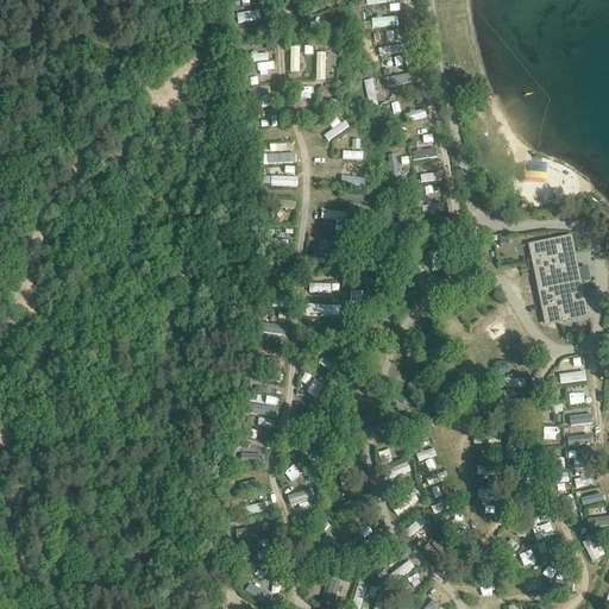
[(238,23),(262,19),(261,10),(237,13),(238,23)]
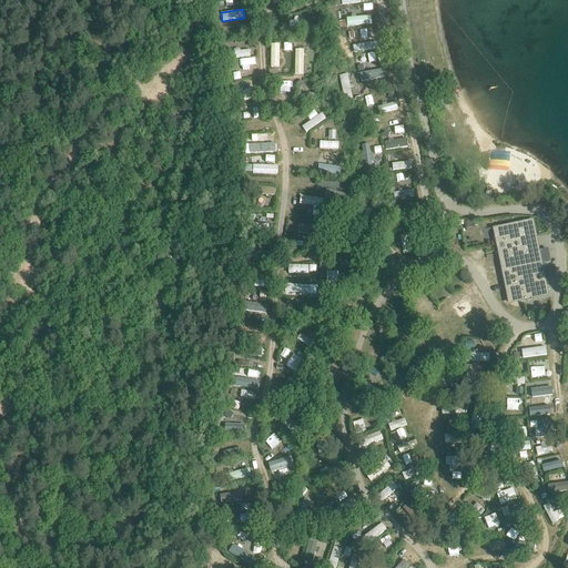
[(347,17),(347,26),(373,24),(372,16),(347,17)]
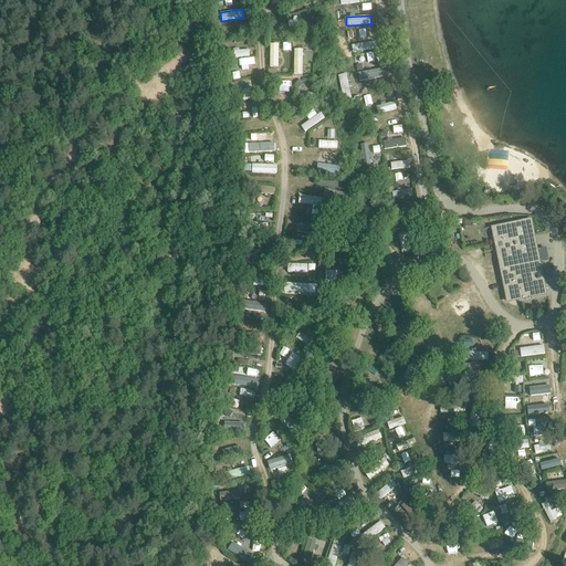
[(229,56),(253,56),(253,48),(232,49),(232,43),(229,43),(229,56)]
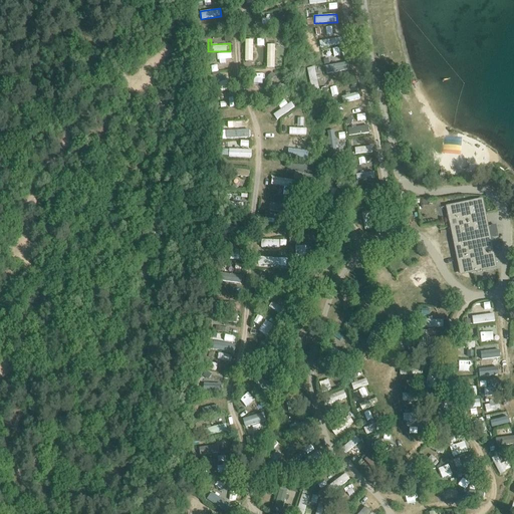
[(245,40),(245,60),(254,60),(253,39),(245,40)]
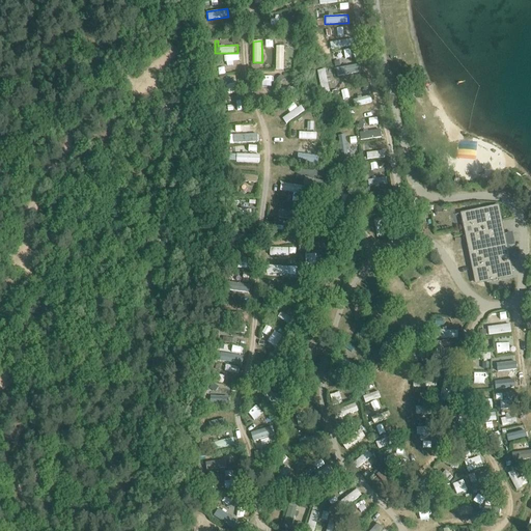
[(276,46),(276,70),(283,70),(284,47),(276,46)]
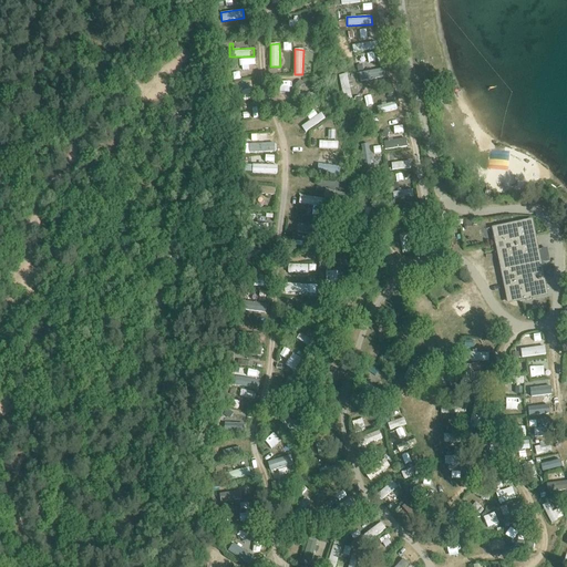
[(249,69),(249,65),(256,65),(256,58),(240,59),(240,70),(249,69)]
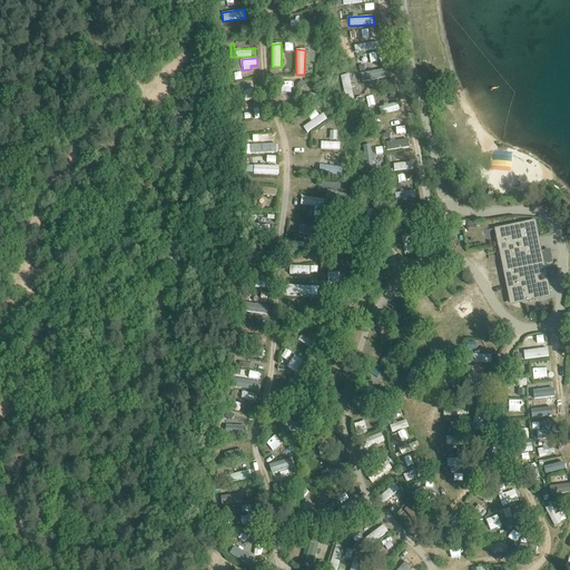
[(367,80),(387,78),(386,70),(366,71),(367,80)]
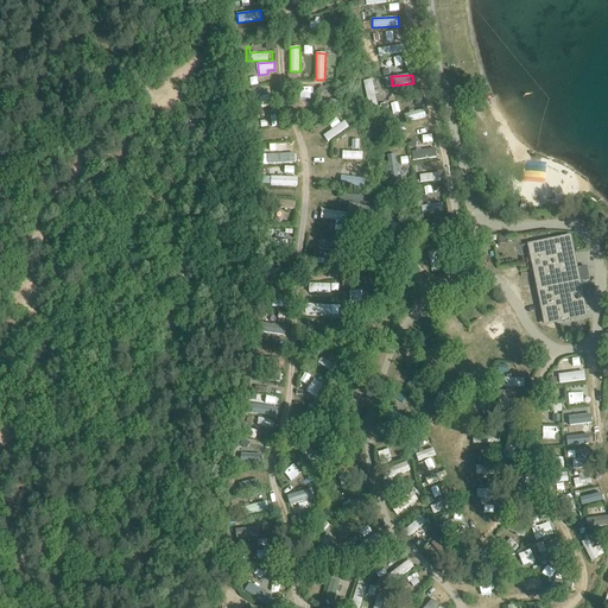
[(369,106),(378,103),(373,78),(363,80),(369,106)]
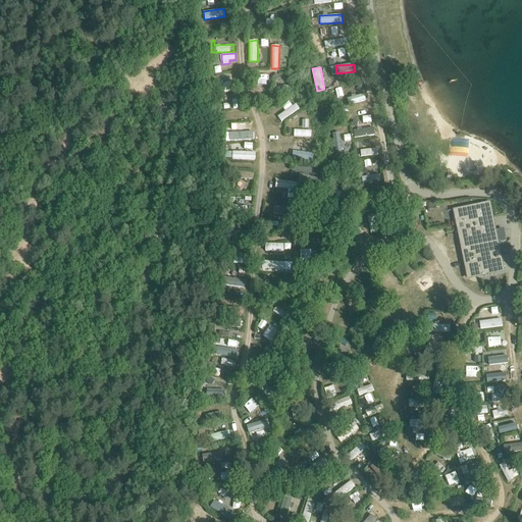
[(364,94),(347,98),(349,104),(366,100),(364,94)]
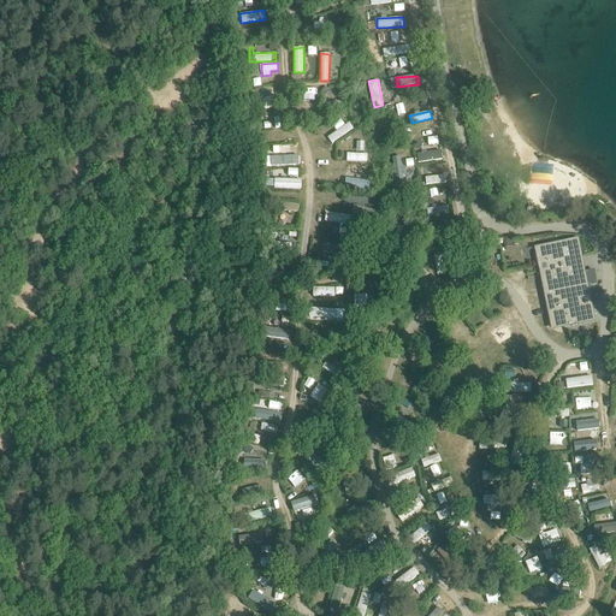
[(273,129),(284,126),(282,114),(271,117),(273,129)]
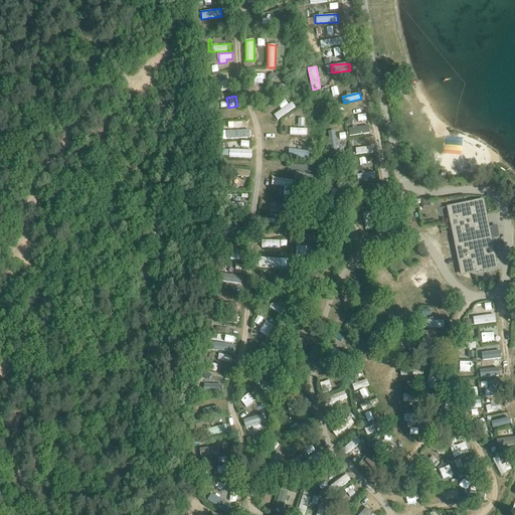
[(296,109),(293,103),(288,105),(286,101),(279,104),(282,110),(275,114),(277,119),(296,109)]
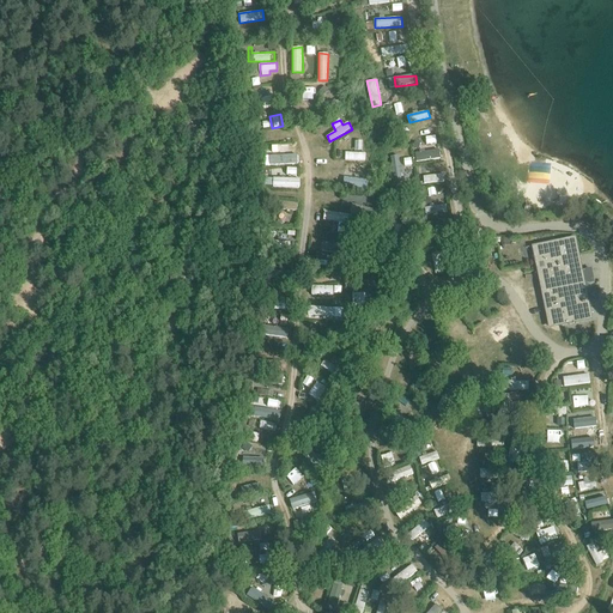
[(416,152),(416,162),(441,161),(441,151),(416,152)]
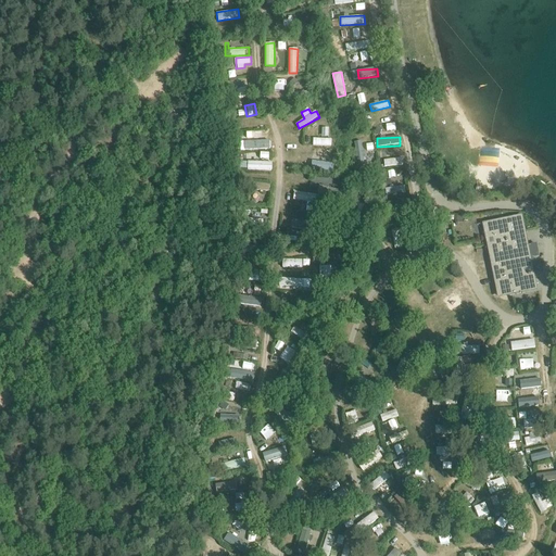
[(268,140),(243,141),(243,150),(268,149),(268,140)]
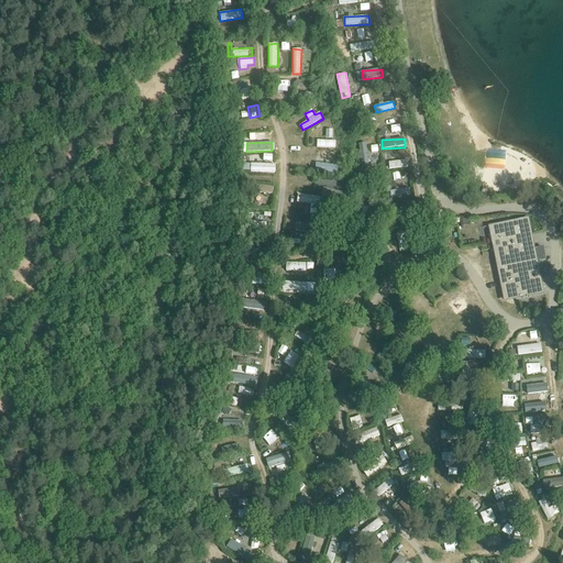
[(253,170),(267,172),(268,159),(253,159),(253,170)]
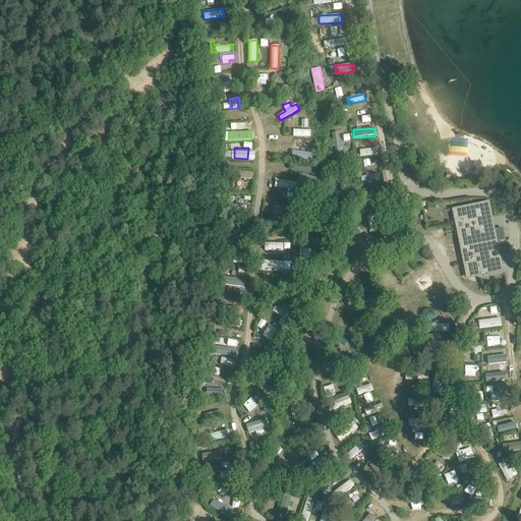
[(233,172),(233,179),(252,180),(253,172),(233,172)]
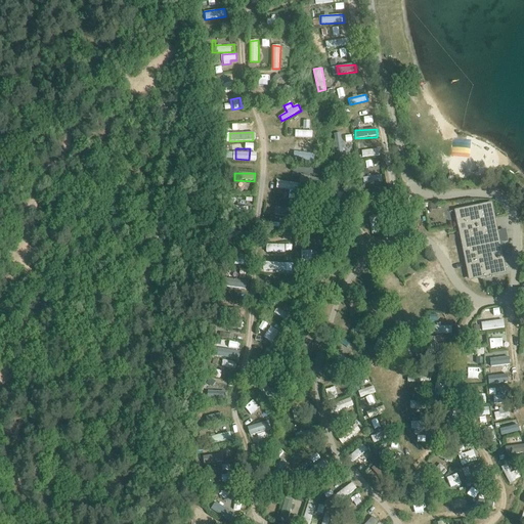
[(299,180),(316,186),(318,179),(301,174),(299,180)]
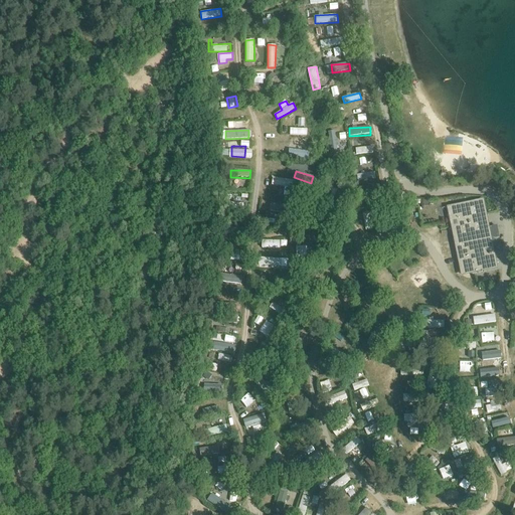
[(284,195),(292,195),(293,179),(271,178),(271,185),(285,186),(284,195)]
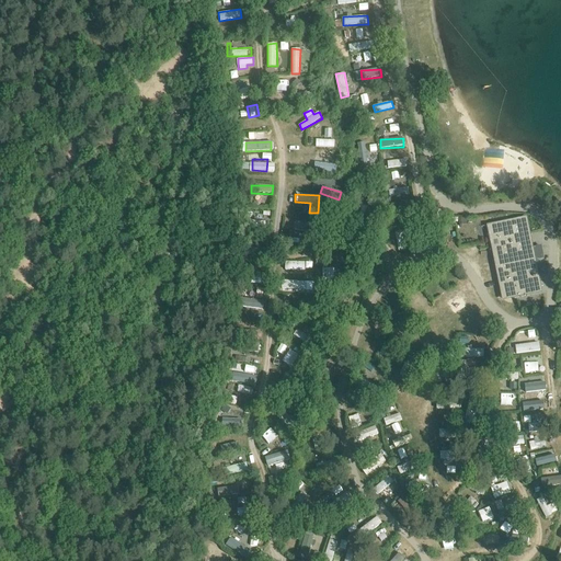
[(393,230),(415,226),(411,204),(389,208),(393,230)]
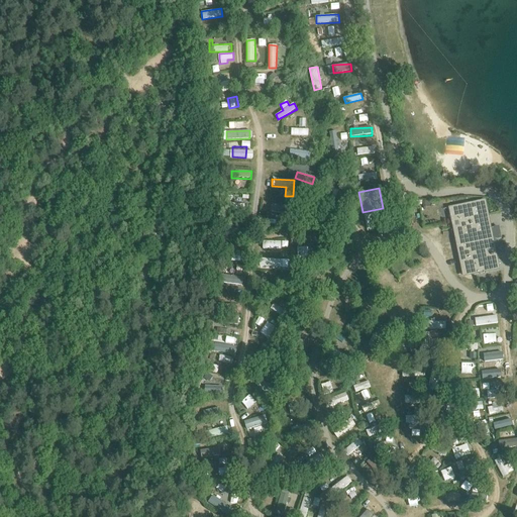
[(496,255),(485,201),(450,208),(452,223),(458,221),(459,227),(454,228),(457,242),(461,241),(463,253),(459,254),(462,271),(477,268),(478,274),(492,271),(490,256),(496,255)]
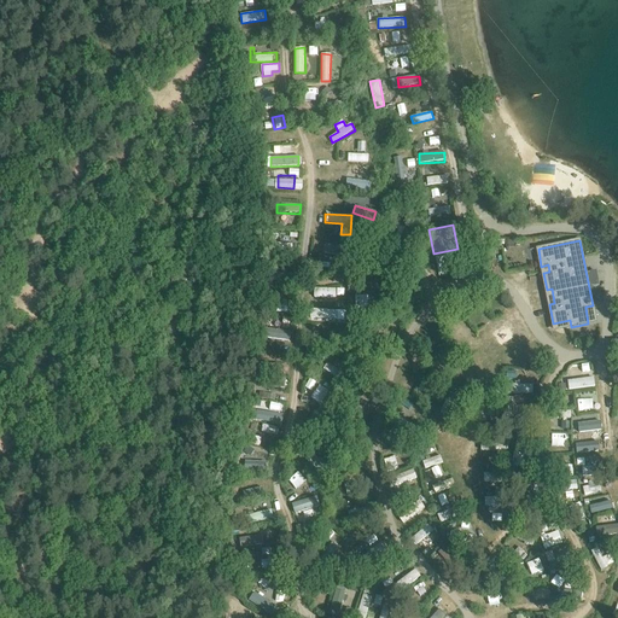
[(325,244),(325,254),(340,254),(340,244),(325,244)]
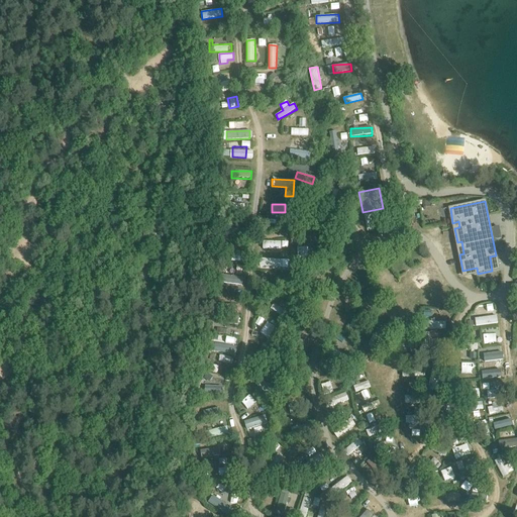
[(354,234),(348,243),(352,245),(358,236),(354,234)]
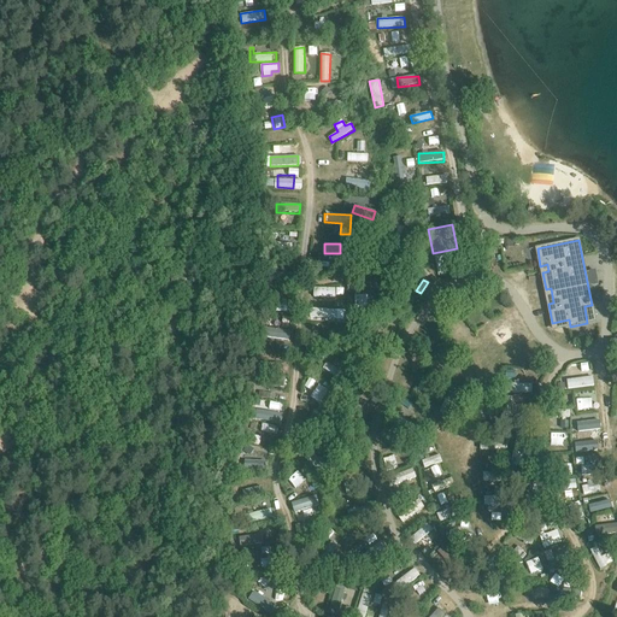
[(356,309),(368,307),(366,295),(354,295),(356,309)]
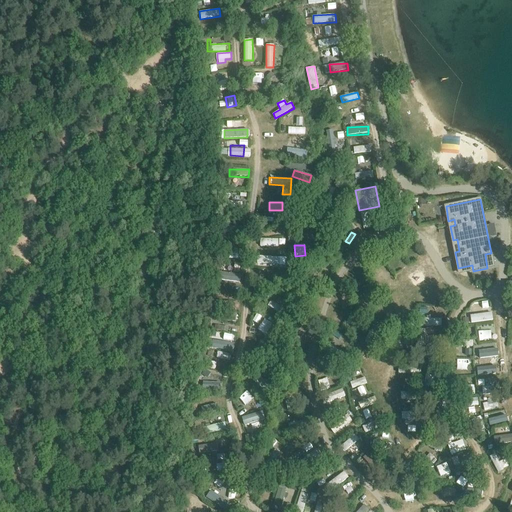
[(228,272),(227,280),(240,282),(242,274),(228,272)]
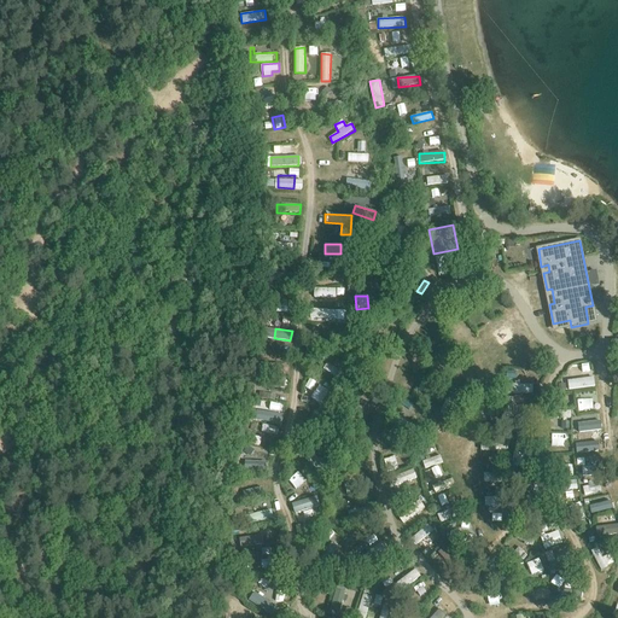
[(338,378),(343,372),(327,362),(324,368),(338,378)]
